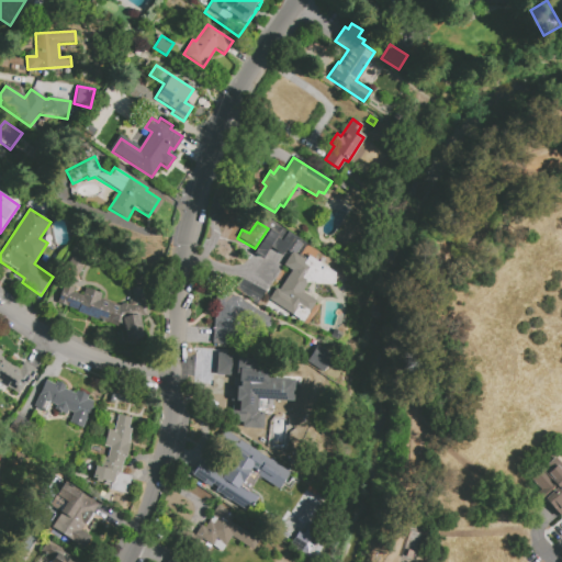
[(278,235),(262,259),(254,254),(269,229),(278,235)]
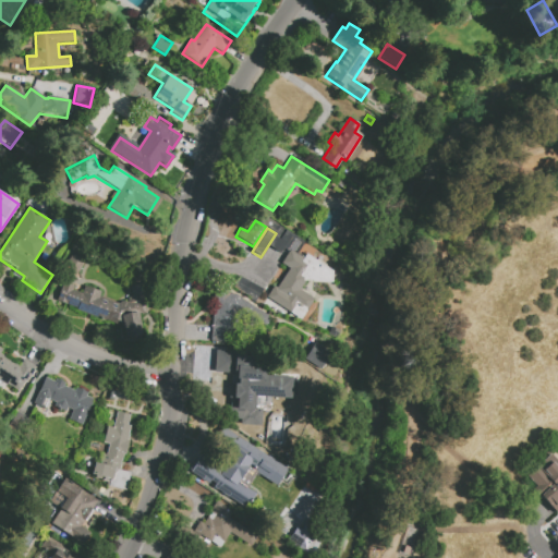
[(314,301),(305,314),(301,320),(291,314),(267,298),(275,287),(277,289),(289,269),(280,265),(286,257),(290,250),(304,258),(307,255),(325,267),(332,273),(332,282),(324,282),(320,282),(307,282),(301,291),(314,301)]
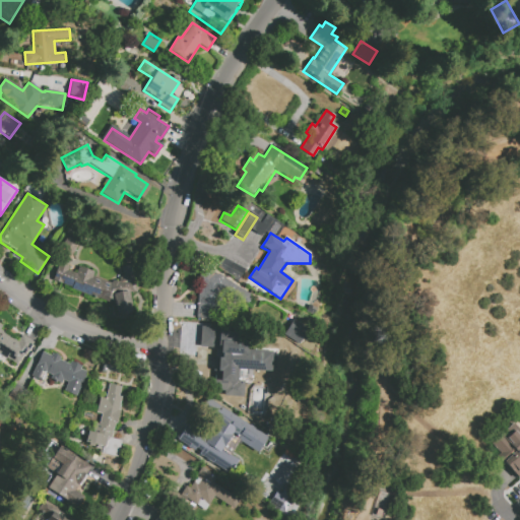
[(68,235),(80,241),(71,255),(60,249),(68,235)]
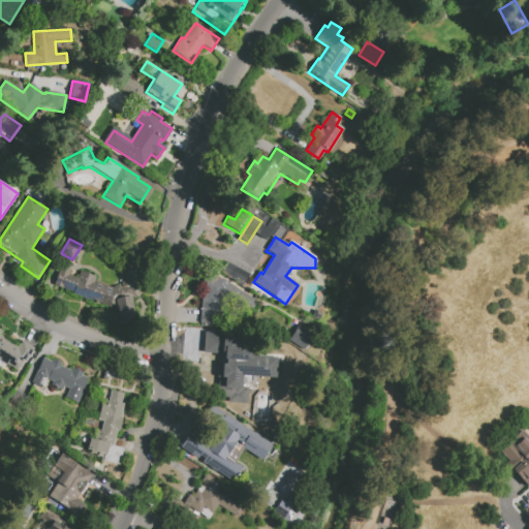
[(242,285),(249,274),(224,260),(217,272),(242,285)]
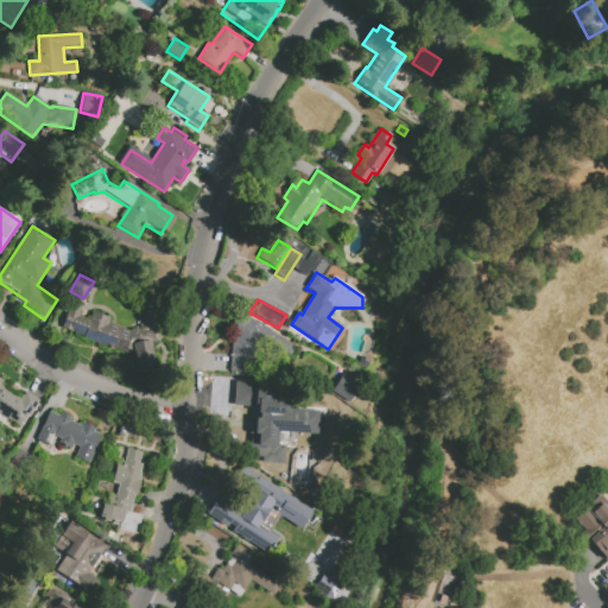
[(131,353),(128,352),(127,354),(83,339),(84,337),(62,329),(69,308),(81,312),(80,317),(89,321),(92,312),(111,320),(108,324),(130,331),(132,330),(137,329),(139,330),(140,330),(139,325),(144,324),(144,321),(157,320),(160,343),(152,343),(154,366),(133,368),(131,353)]
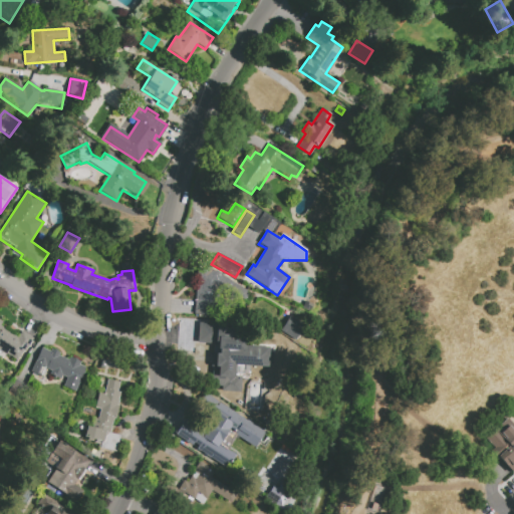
[(220,319),(197,317),(200,273),(202,273),(202,271),(212,272),(212,273),(218,273),(225,277),(225,279),(249,294),(248,296),(254,300),(249,306),(244,304),(239,308),(221,296),(220,319)]
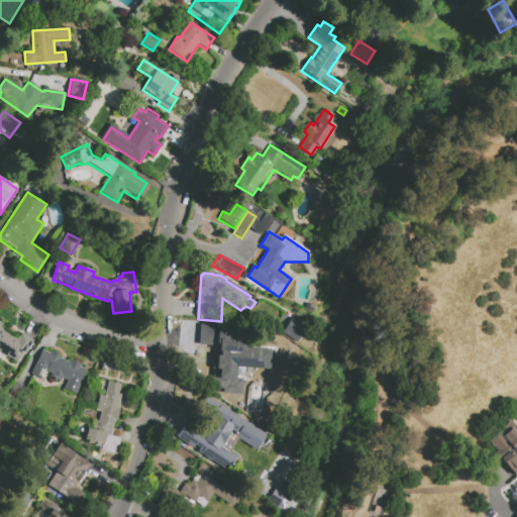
[(305,329),(296,343),(281,333),(290,319),(305,329)]
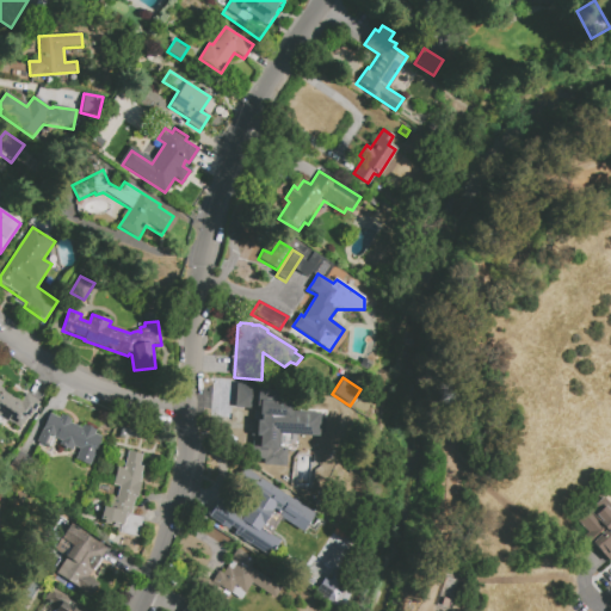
[(26,394),(41,402),(30,418),(29,417),(20,429),(0,414),(0,381),(4,383),(0,388),(22,401),(26,394)]
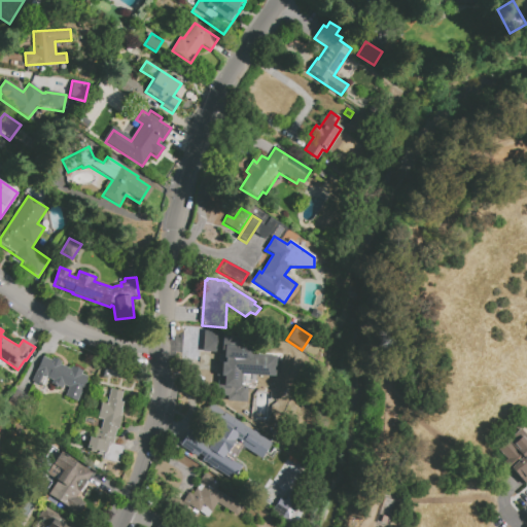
[(203,330),(232,332),(232,338),(247,339),(247,353),(280,356),(278,375),(273,374),(272,378),(256,376),(255,385),(247,385),(246,402),(225,401),(225,395),(216,394),(217,380),(214,380),(215,363),(220,363),(220,353),(201,352),(203,330)]
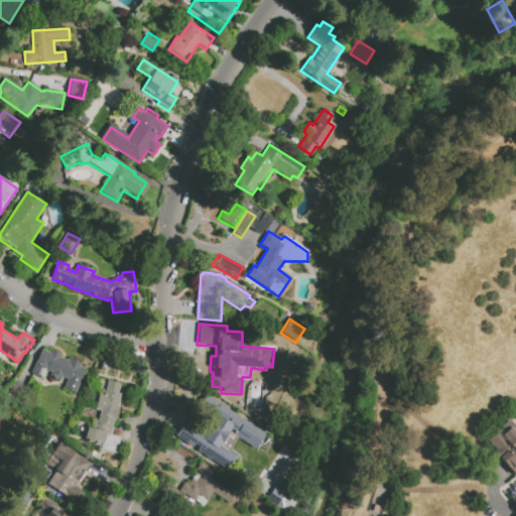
[(42,351),(50,354),(51,351),(60,355),(59,358),(70,362),(71,359),(82,364),(81,367),(87,370),(76,393),(63,388),(68,380),(61,377),(60,380),(50,376),(51,373),(45,370),(42,378),(32,374),(42,351)]
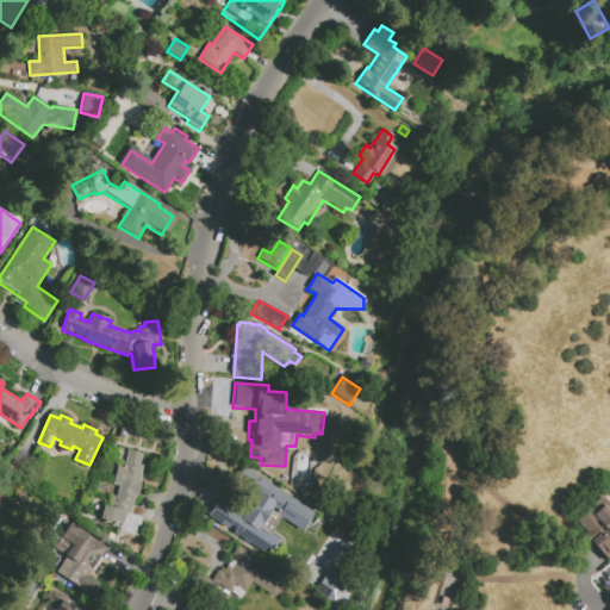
[(19,449),(8,466),(25,475),(35,459),(19,449)]
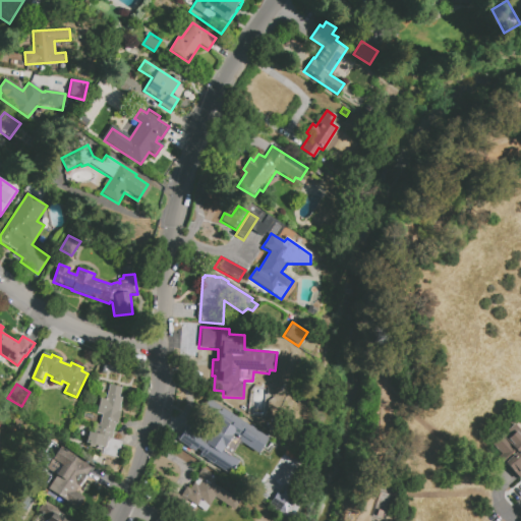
[(89,432),(96,435),(98,424),(100,424),(102,416),(97,415),(101,397),(106,398),(109,385),(124,389),(120,406),(121,407),(117,425),(115,425),(113,439),(122,441),(118,458),(103,455),(104,448),(87,444),(89,432)]
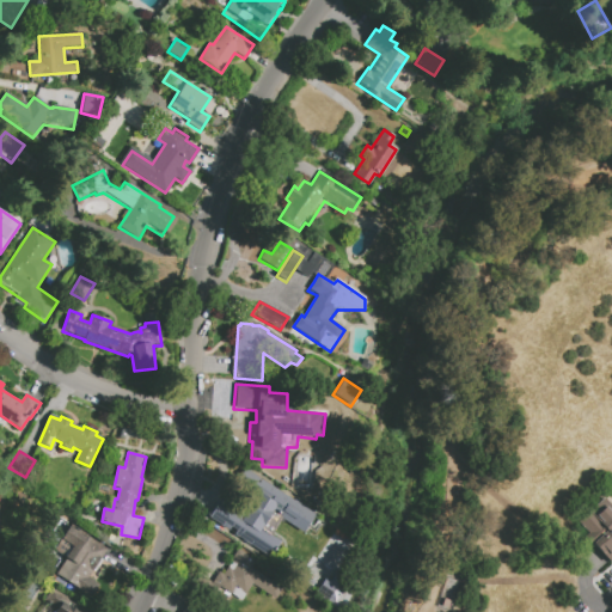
[(268,558),(206,518),(215,501),(243,515),(256,496),(233,482),(242,467),(261,481),(276,491),(283,495),(286,490),(299,500),(297,505),(314,516),(301,533),(281,520),(270,536),(280,542),(268,558)]
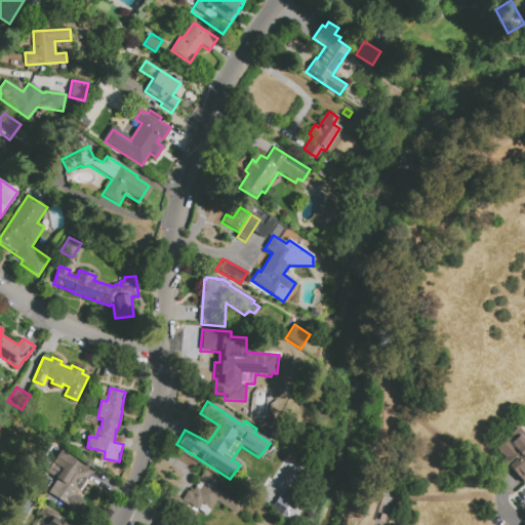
[(524,438),(524,484),(512,470),(510,471),(503,465),(508,460),(498,451),(508,443),(509,443),(511,442),(510,441),(519,432),(524,438)]
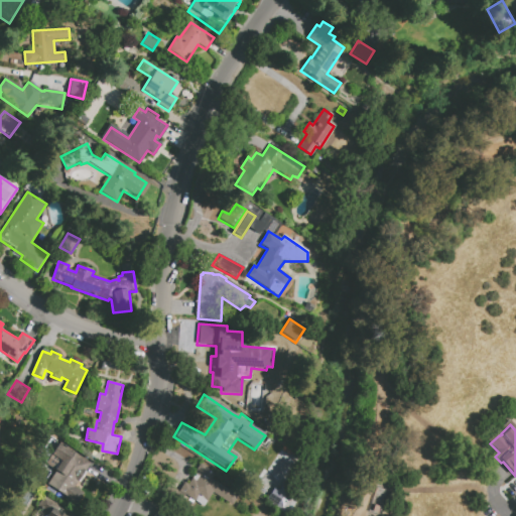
[(60,443),(90,464),(85,472),(87,473),(80,483),(78,482),(74,487),(84,494),(75,507),(44,487),(57,468),(47,462),(60,443)]
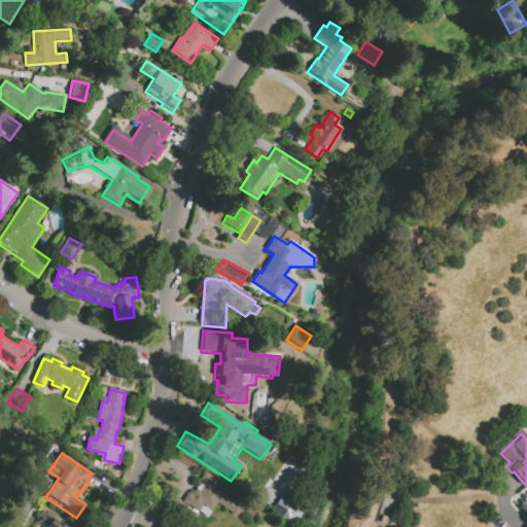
[(219,506),(210,521),(185,504),(190,496),(194,498),(201,487),(200,486),(206,476),(222,486),(218,492),(245,510),(239,519),(219,506)]
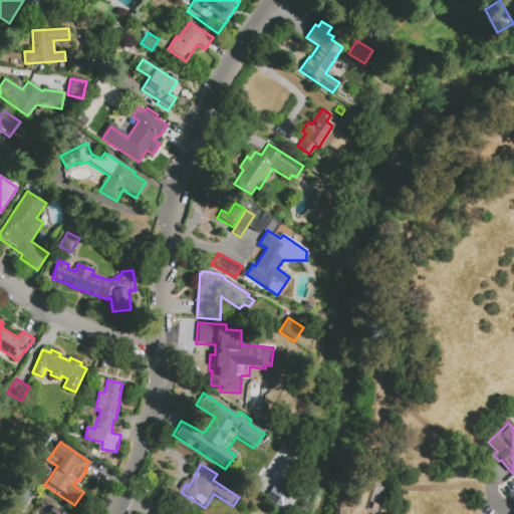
[(280,509),(264,498),(272,485),(277,487),(279,483),(291,490),(289,492),(290,493),(280,509)]
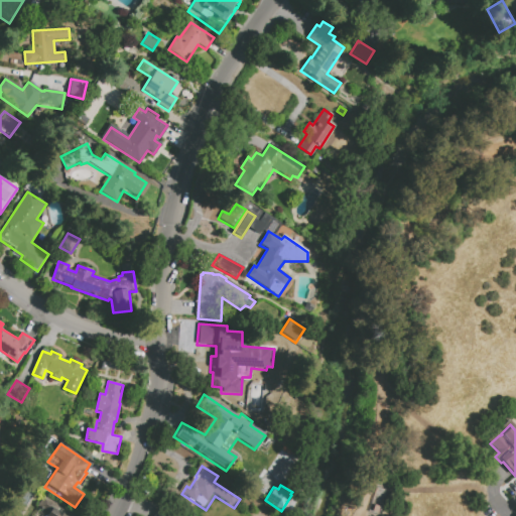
[(185,498),(177,510),(162,500),(170,488),(185,498)]
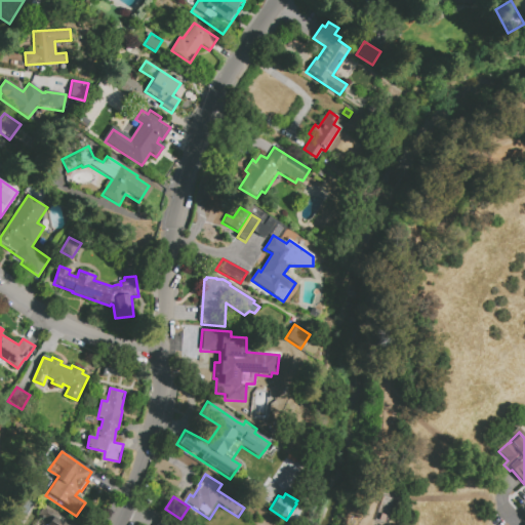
[(48,524),(49,524),(38,516),(46,505),(76,524),(48,524)]
